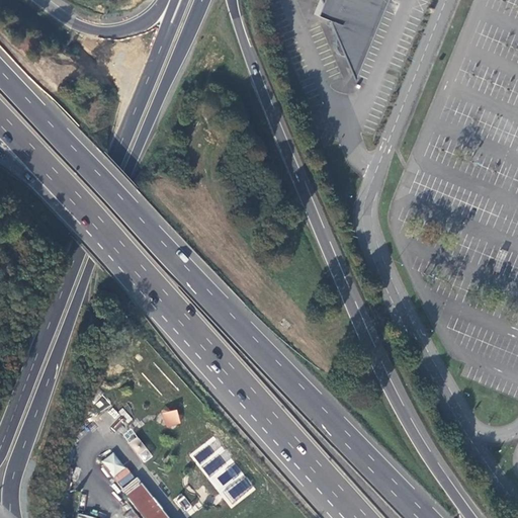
[(319,0),(314,13),(331,20),(367,34),(380,0),(319,0)]
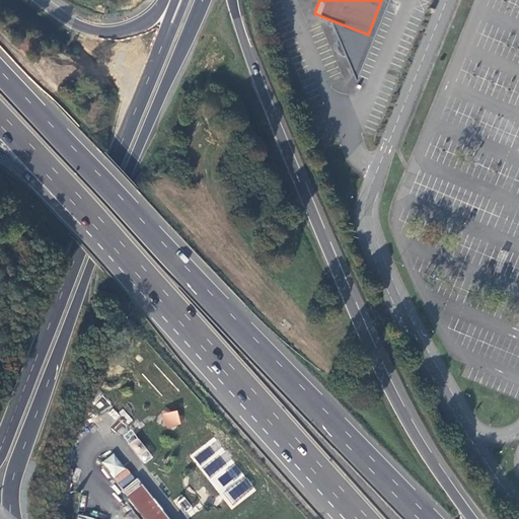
[(166,429),(180,424),(176,410),(161,414),(166,429)]
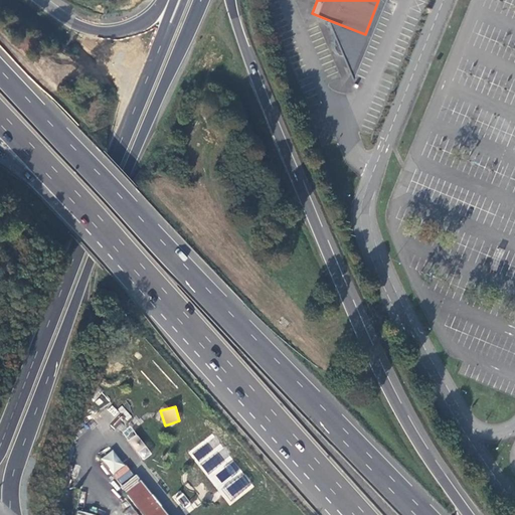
[(143,461),(151,454),(131,425),(123,432),(143,461)]
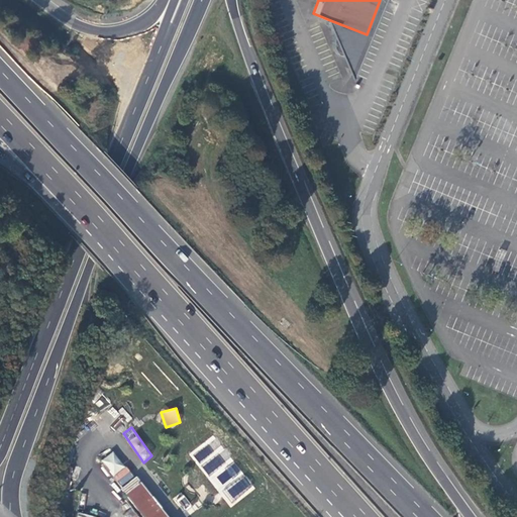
[(245,477),(222,489),(228,502),(252,489),(245,477)]
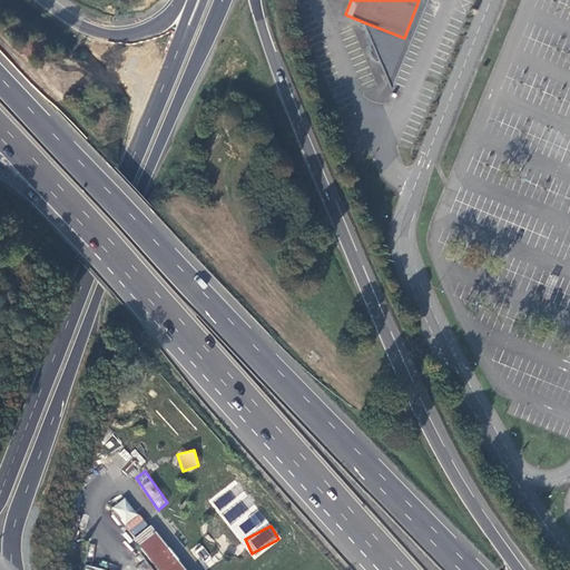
[(158,569),(180,569),(148,528),(135,539),(158,569)]
